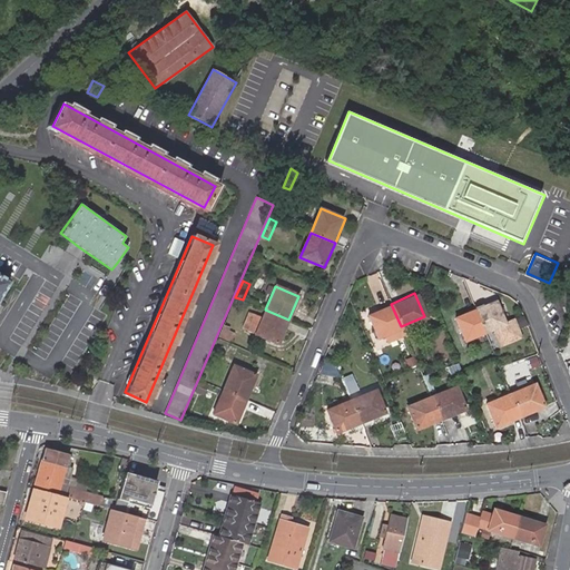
[(463,338),(483,331),(491,350),(519,338),(512,320),(505,323),(495,300),(454,316),(463,338)]
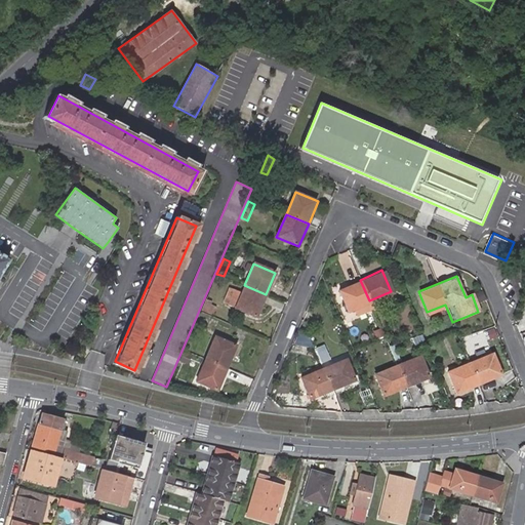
[(369,300),(360,280),(338,289),(348,310),(369,300)]
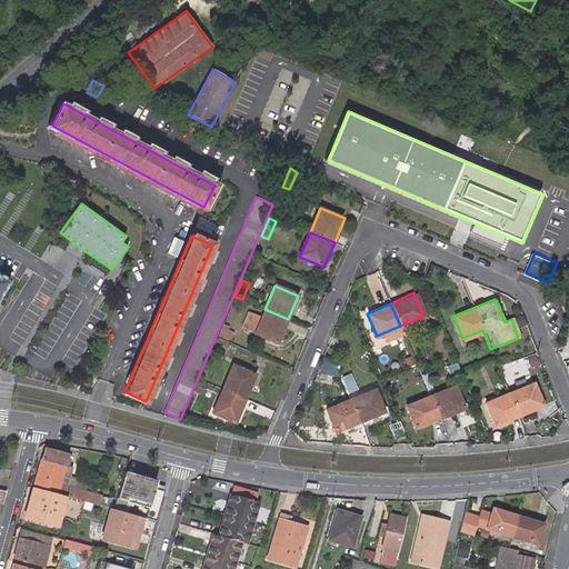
[(288,319),(265,309),(262,316),(255,332),(278,342),(288,319)]
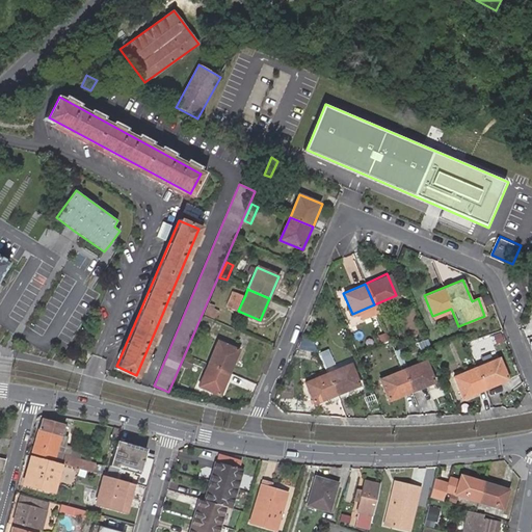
[(232,309),(238,311),(245,295),(239,292),(232,309)]
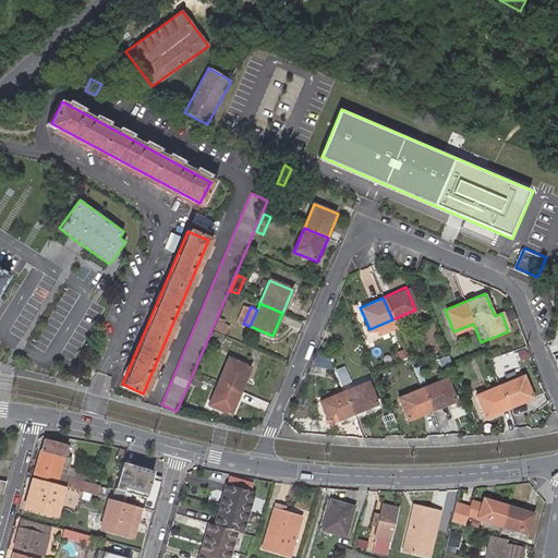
[(424,312),(412,317),(415,324),(420,322),(421,327),(429,324),(424,312)]
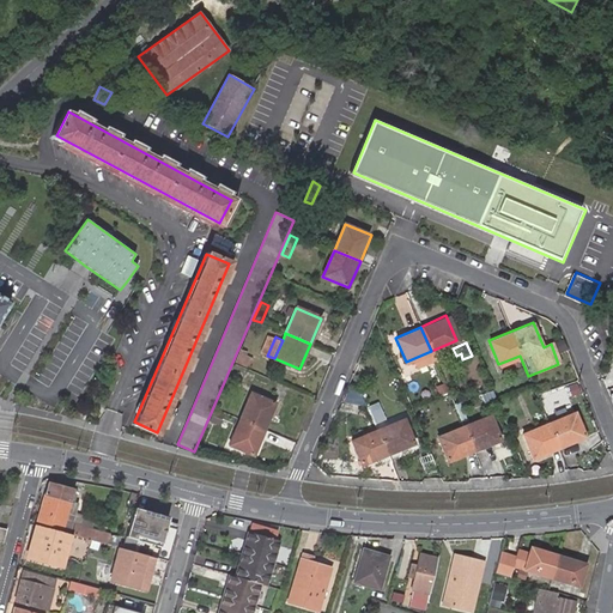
[(243,350),(237,363),(244,366),(250,353),(243,350)]
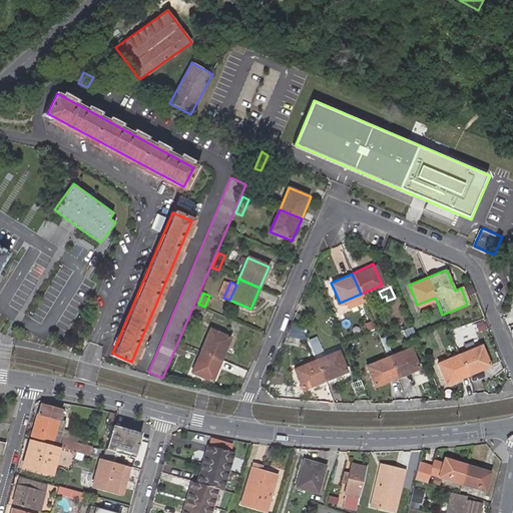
[(202,322),(207,312),(196,307),(191,317),(202,322)]
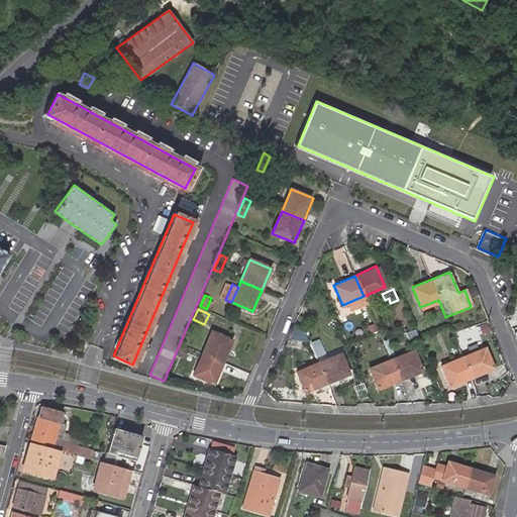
[(212,331),(203,353),(223,363),(232,340),(212,331)]
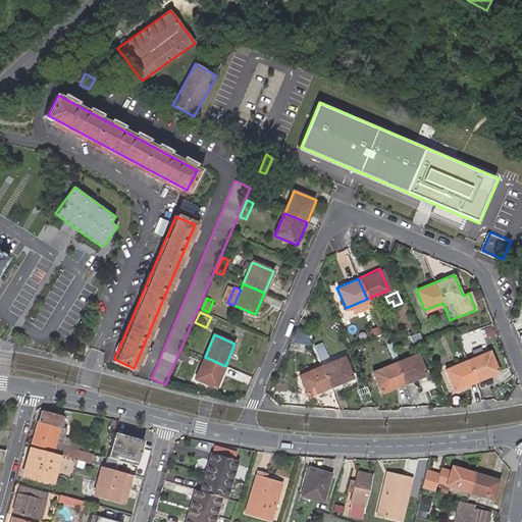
[(489,351),(467,360),(475,380),(498,371),(489,351)]
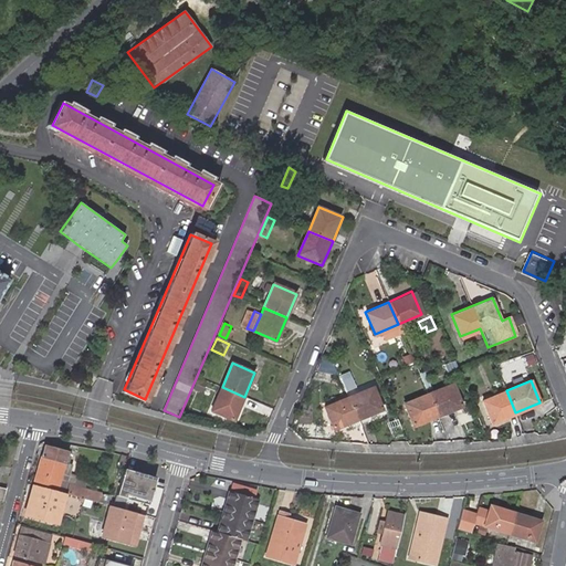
[(451,383),(428,394),(438,416),(461,406),(451,383)]
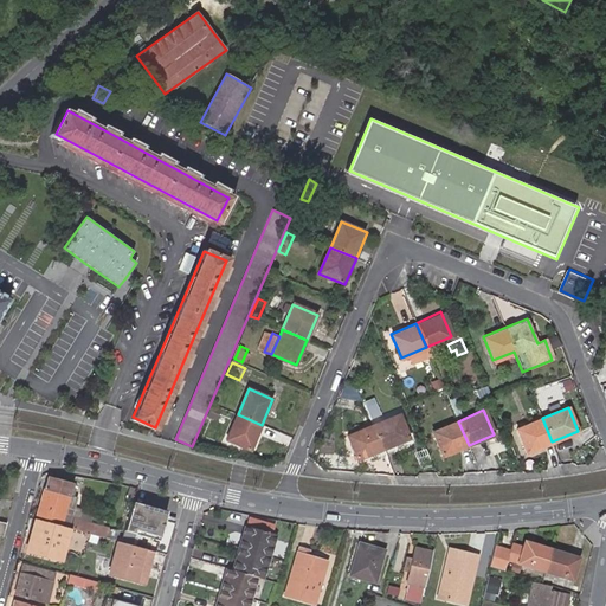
[(262,425),(238,414),(226,440),(251,451),(262,425)]
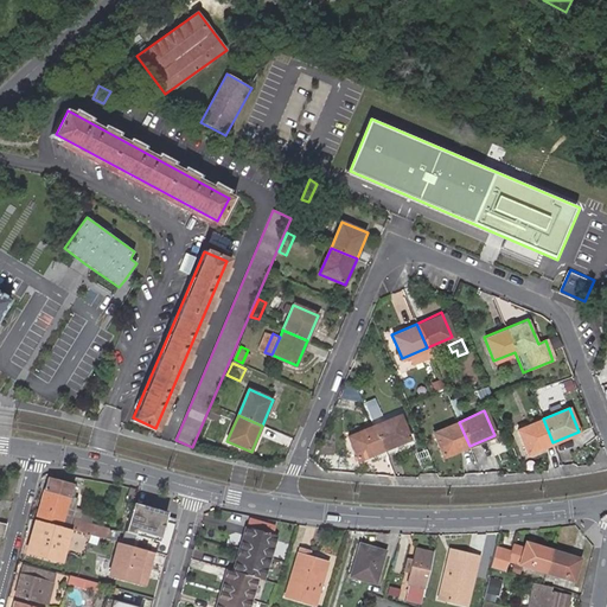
[(401,415),(375,426),(384,451),(410,440),(401,415)]
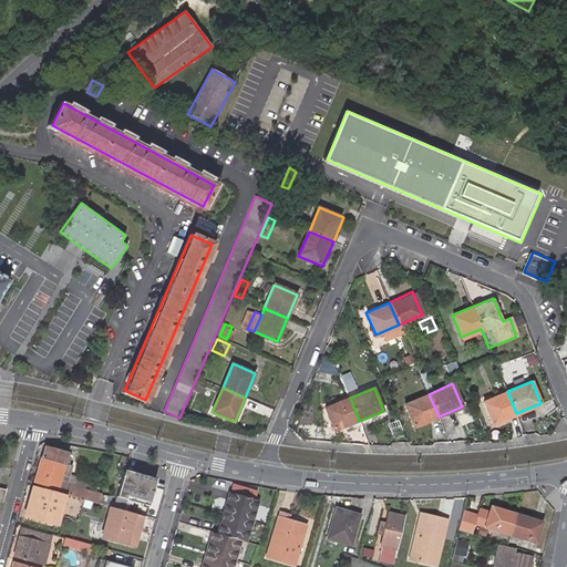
[(516,413),(507,391),(483,401),(493,423),(516,413)]
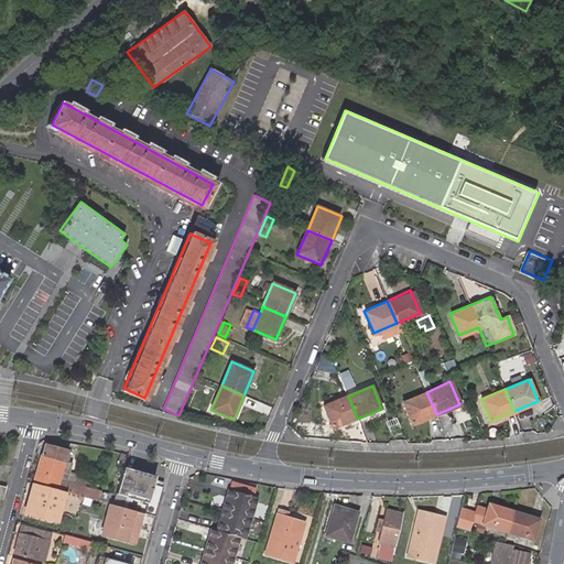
[(436,414),(426,392),(402,402),(412,424),(436,414)]
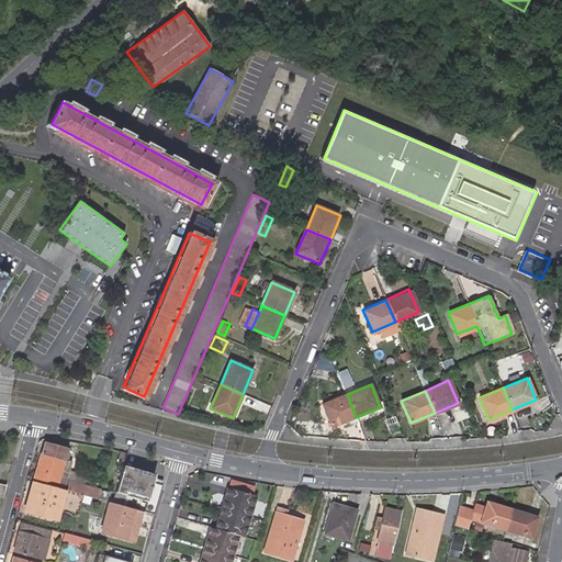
[(356,417),(347,394),(322,404),(332,427),(356,417)]
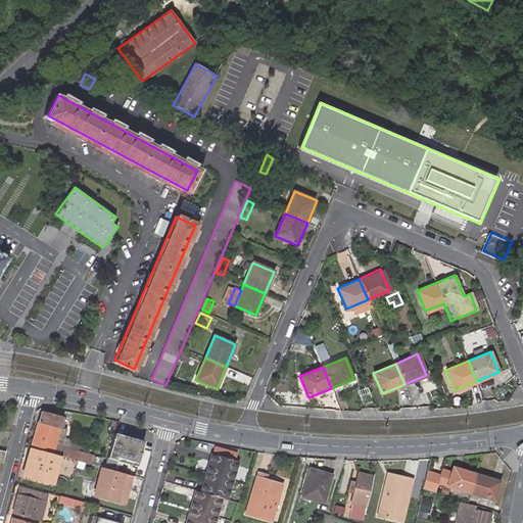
[(285,403),(299,405),(300,391),(286,390),(285,403)]
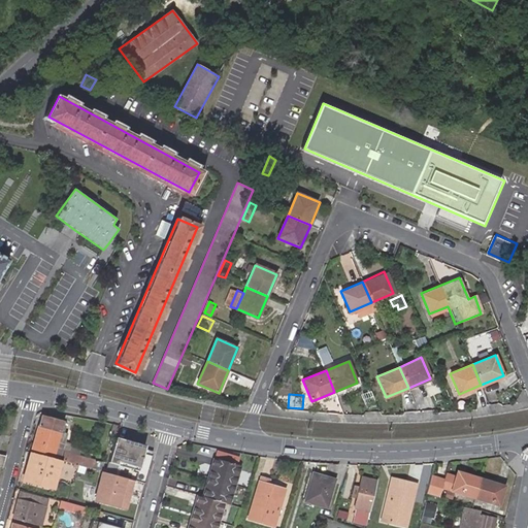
[(41,416),(31,453),(53,458),(60,430),(62,422),(41,416)]
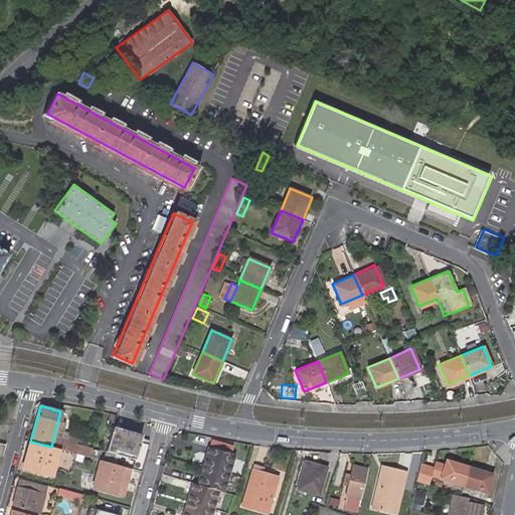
[(59,449),(61,450),(63,441),(68,422),(58,419),(51,447),(59,449)]
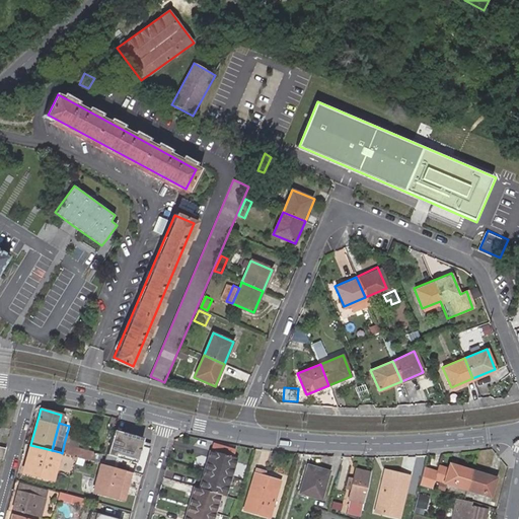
[(140,439),(113,431),(101,464),(112,466),(114,457),(127,460),(126,464),(131,465),(130,471),(140,474),(142,468),(146,453),(147,448),(139,445),(140,439)]
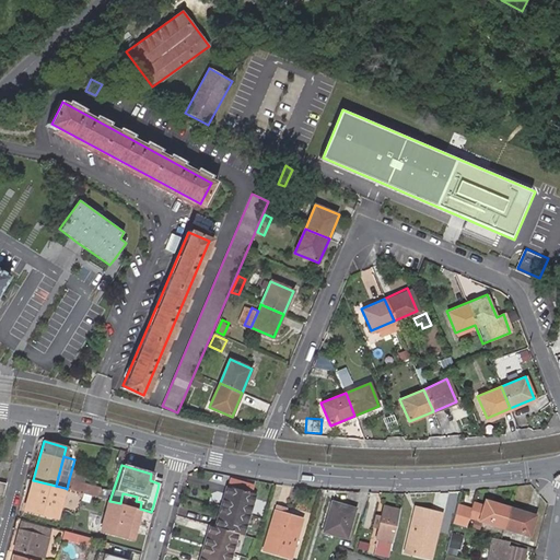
[(79,492),(82,493),(97,498),(100,488),(69,479),(67,489),(68,489),(74,491),(79,492)]
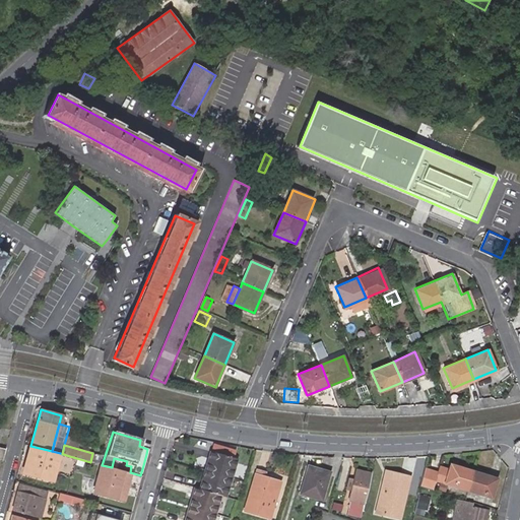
[(52,451),(30,446),(27,456),(33,457),(31,464),(26,462),(23,472),(53,480),(58,460),(60,453),(52,451)]
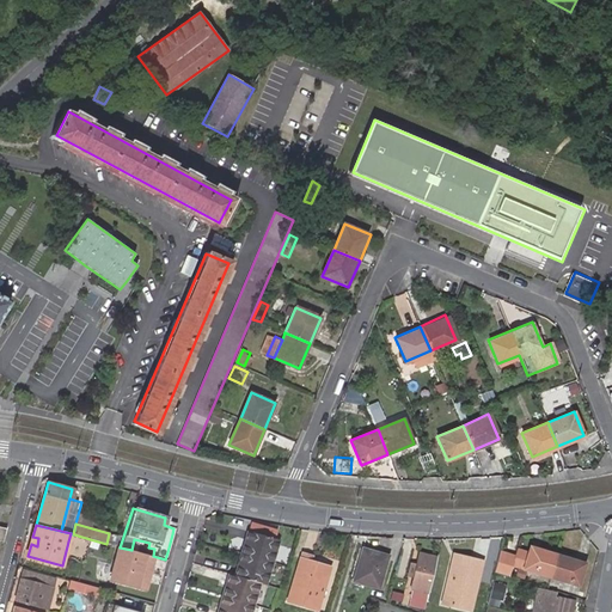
[(81,537),(74,534),(73,543),(72,544),(84,548),(86,538),(81,537)]
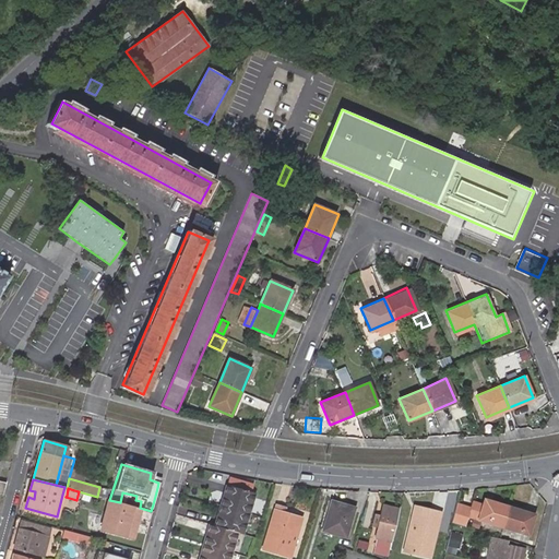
[(237,535),(241,536),(252,496),(225,489),(214,528),(237,535)]
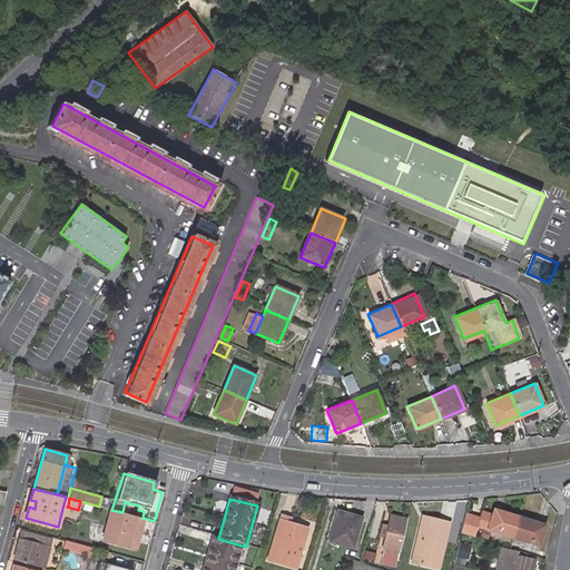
[(100,539),(128,546),(129,538),(135,540),(141,518),(123,512),(111,510),(108,509),(100,539)]
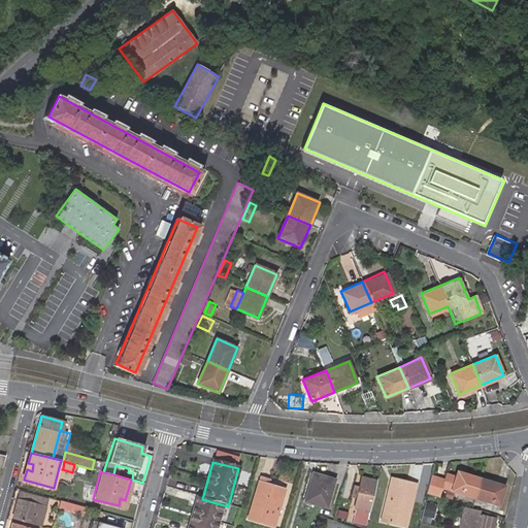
[(456,471),(454,475),(466,480),(468,474),(456,471)]
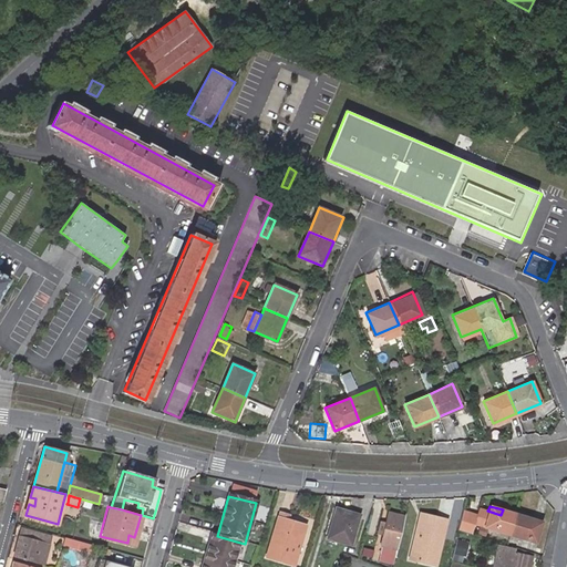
[(540,523),(515,514),(503,509),(501,515),(487,511),(477,507),(475,514),(462,509),(455,528),(468,533),(472,523),(534,544),(540,523)]
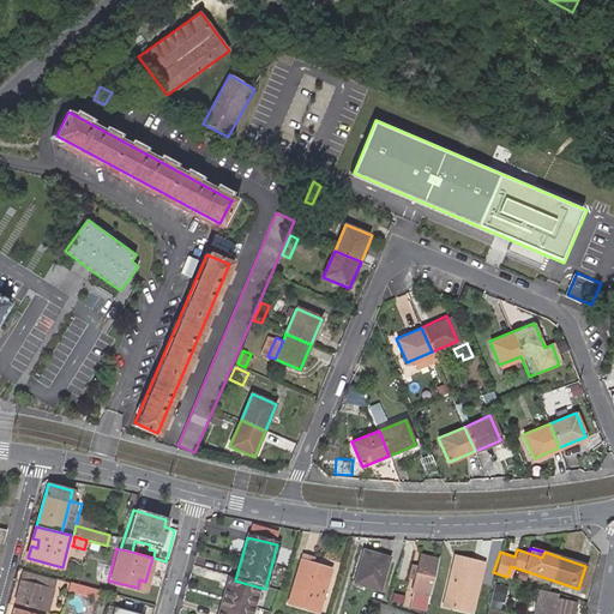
[(386,560),(361,553),(349,594),(373,602),(386,560)]
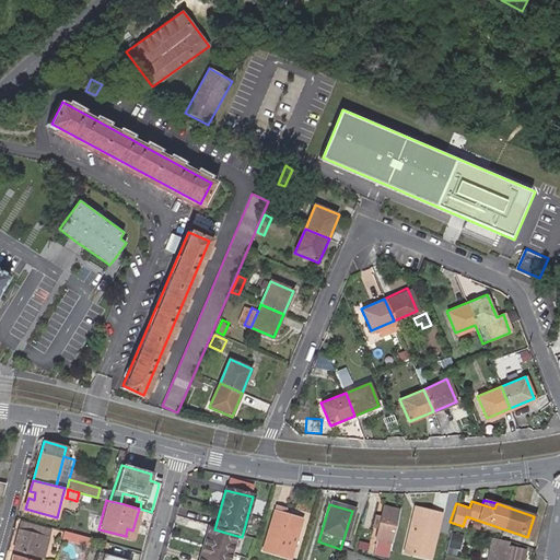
[(417,505),(406,543),(411,544),(408,552),(429,558),(442,514),(417,505)]
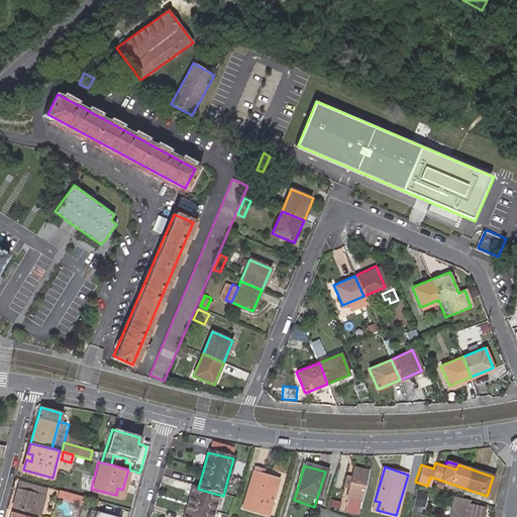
[(339,508),(354,513),(368,473),(353,468),(350,478),(347,486),(339,508)]
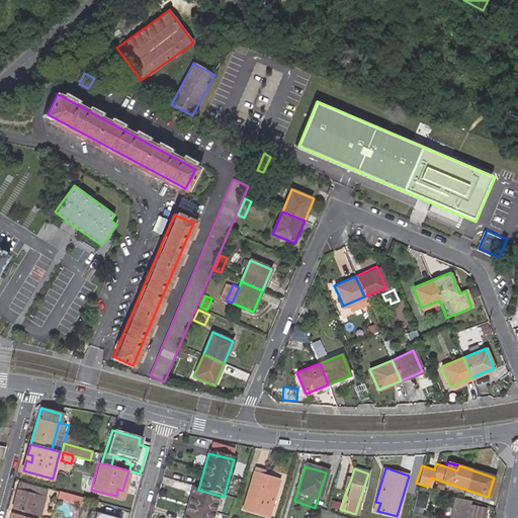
[(266,475),(256,470),(243,511),(267,517),(269,517),(279,488),(263,483),(266,475)]
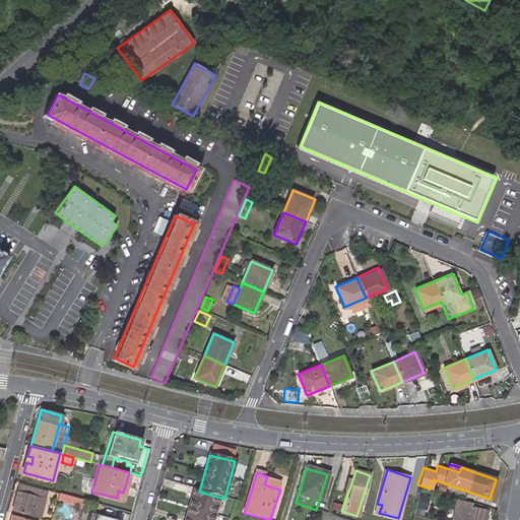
[(39,517),(46,492),(20,484),(13,510),(39,517)]
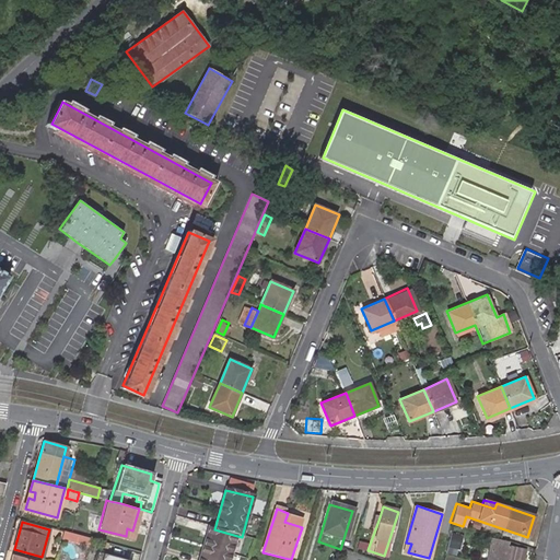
[(231,559),(237,536),(214,529),(211,528),(202,559),(231,559)]
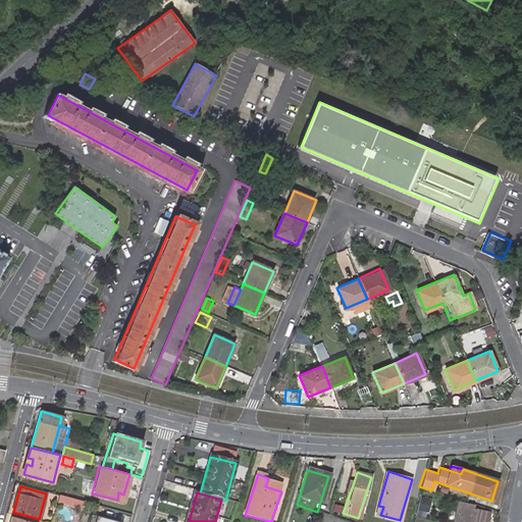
[(53,496),(46,493),(39,519),(45,520),(53,496)]
